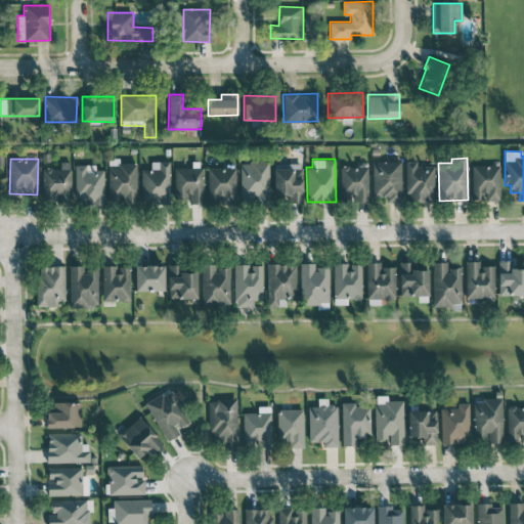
[(169,161),(151,162),(151,169),(141,169),(142,204),(170,203),(169,161)]
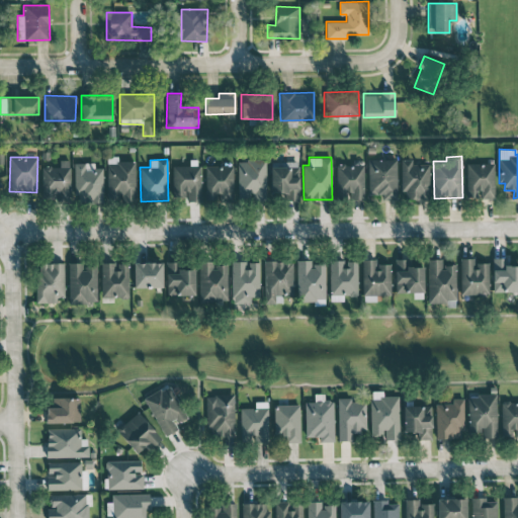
[(368,194),(381,194),(381,199),(398,199),(396,159),(367,160),(368,194)]
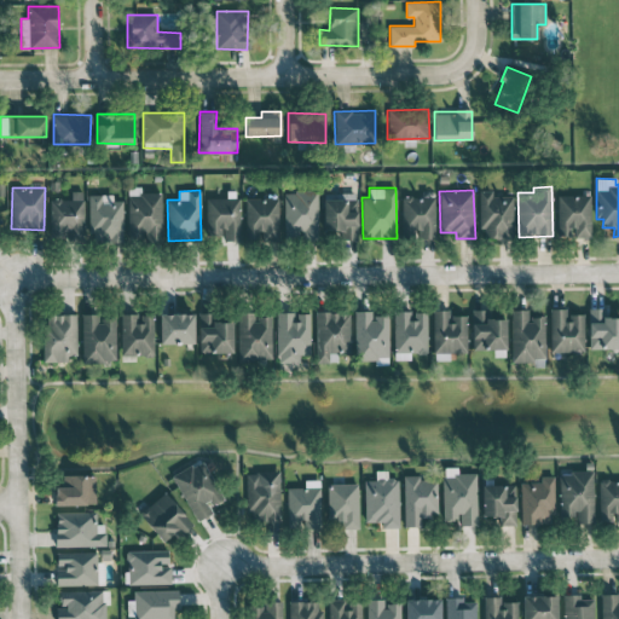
[(513,237),(513,196),(492,196),(492,190),(479,190),(479,237),(513,237)]
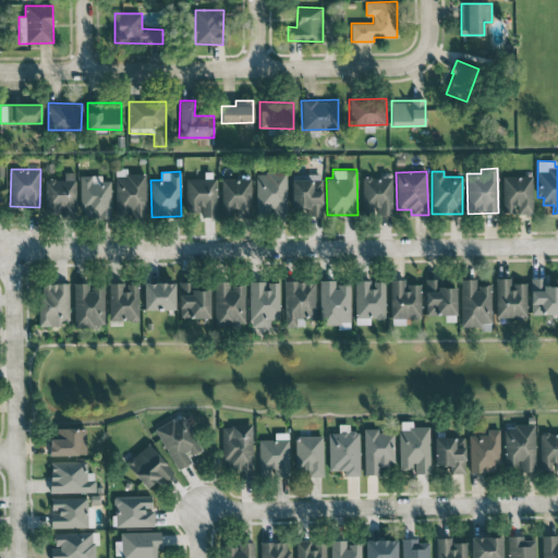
[(64,172),(64,180),(46,180),(45,211),(61,211),(61,218),(74,218),(75,172),(64,172)]
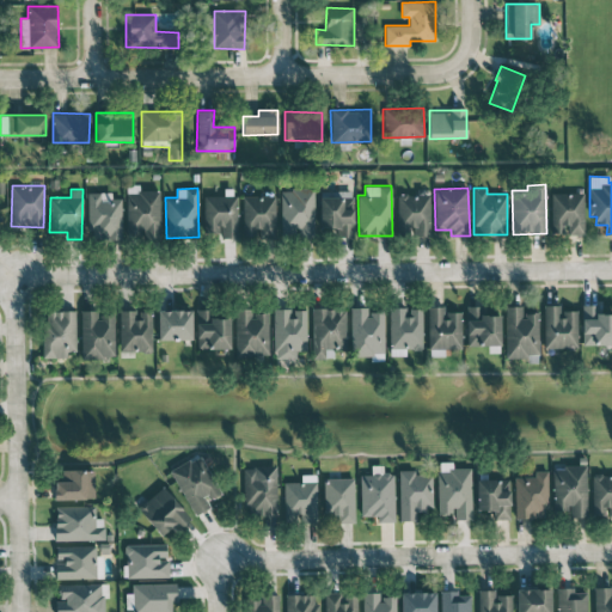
[(316,237),(313,189),(280,189),(281,238),(316,237)]
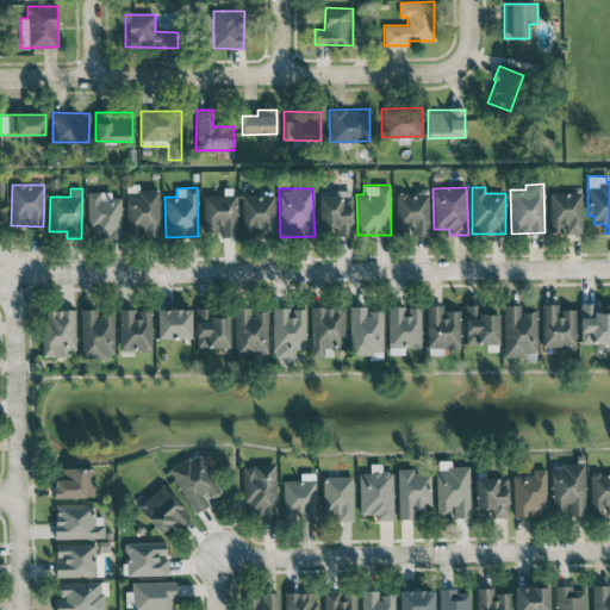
[(352,237),(352,191),(318,191),(318,237),(352,237)]
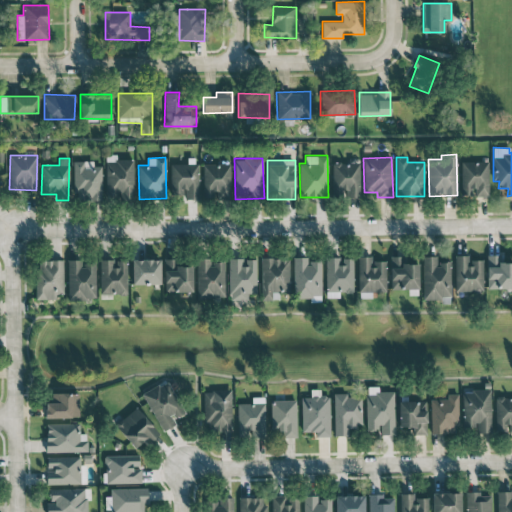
[(73,161),(74,200),(102,199),(101,165),(93,166),(93,161),(73,161)]
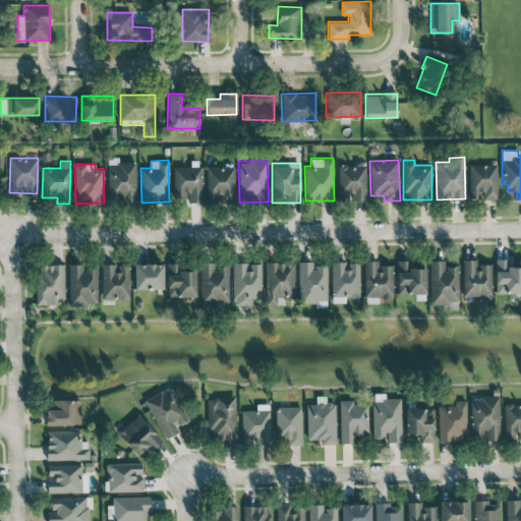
[(470,199),(498,198),(497,164),(469,164),(470,199)]
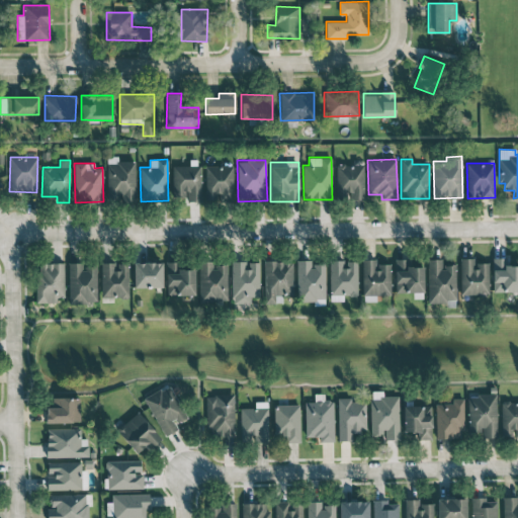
[(364,199),(363,164),(336,165),(337,200),(364,199)]
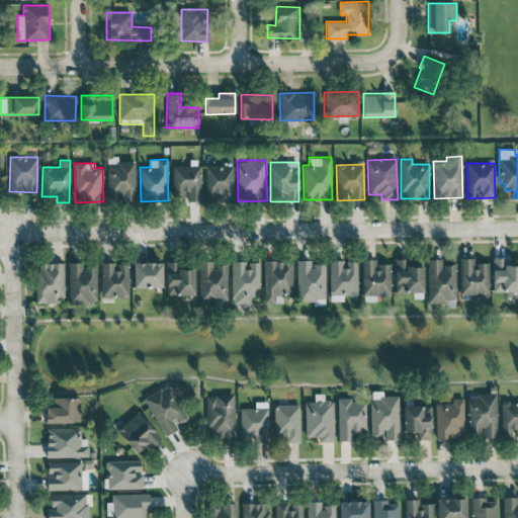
[(200,166),(172,165),(172,199),(200,199),(200,166)]
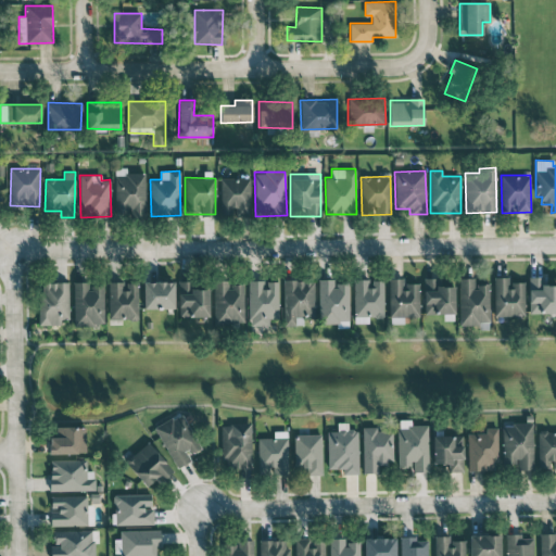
[(220,215),(250,215),(250,178),(220,178),(220,215)]
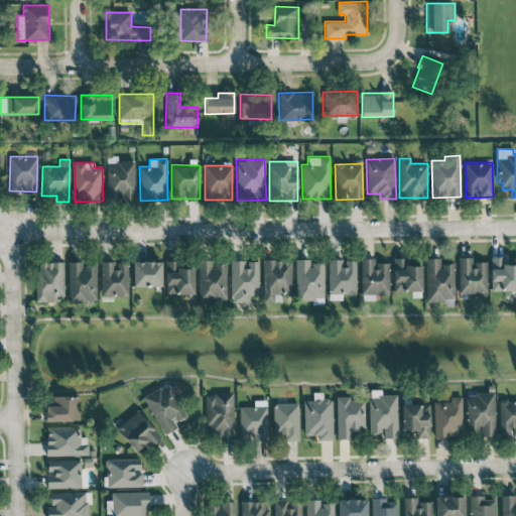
[(486,261),(472,261),(472,257),(458,257),(459,293),(487,293),(486,261)]
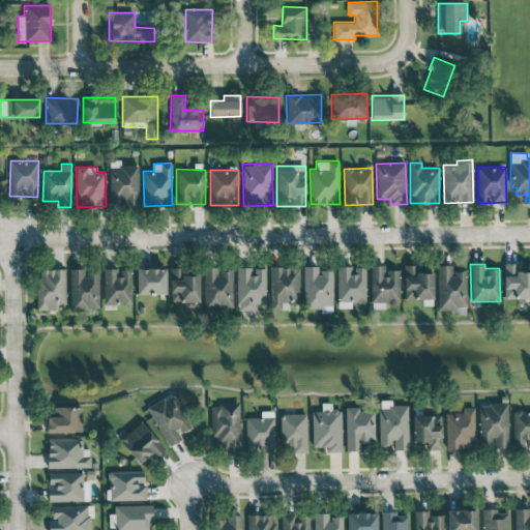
[(529,271),(517,271),(517,264),(504,264),(504,298),(529,297),(529,271)]
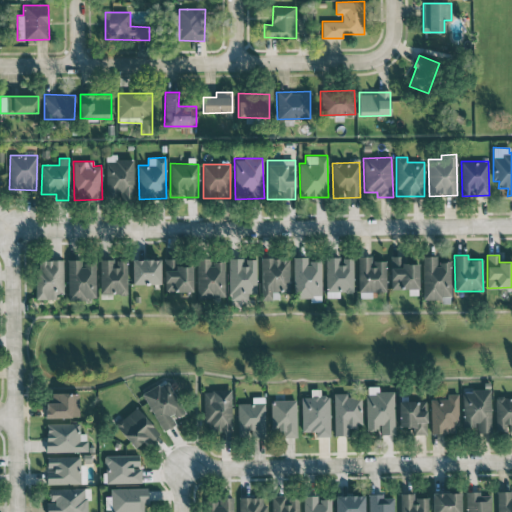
[(371,256),(358,256),(358,298),(372,297),(372,291),(386,291),(386,261),(371,261),(371,256)]
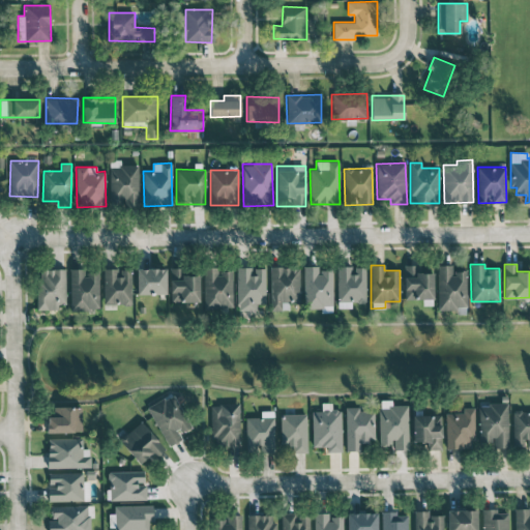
[(405,299),(434,298),(433,272),(417,272),(417,265),(404,265),(405,299)]
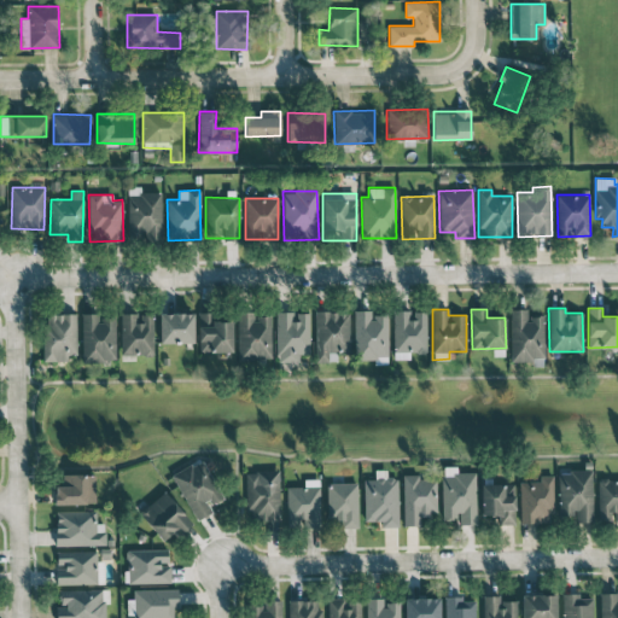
[(509,309),(511,360),(544,360),(543,315),(526,315),(526,309),(509,309)]
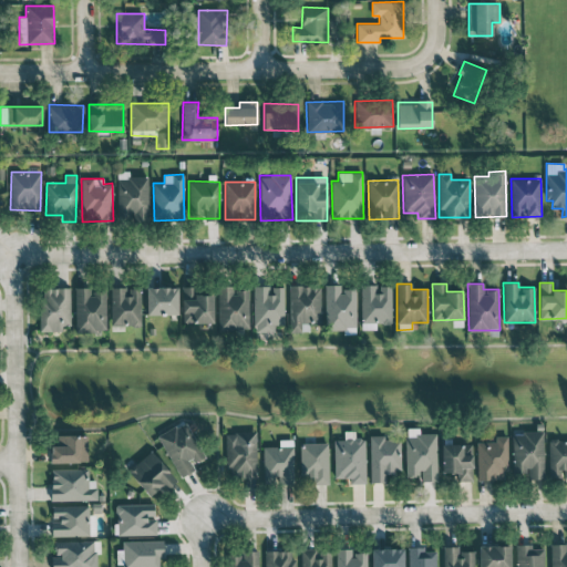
[(341,285),(326,285),(327,330),(343,330),(344,334),(357,334),(356,288),(341,288),(341,285)]
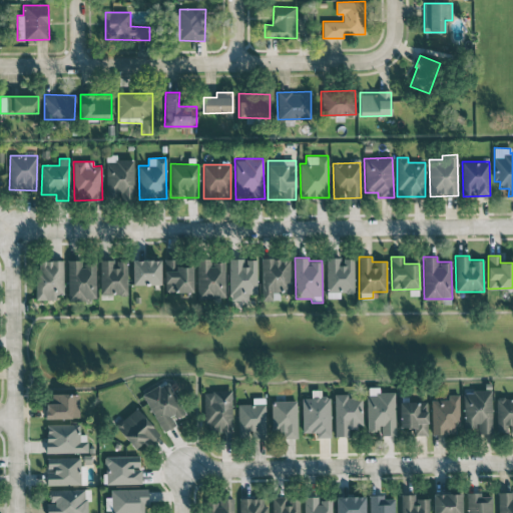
[(353,258),(326,259),(327,299),(340,298),(340,293),(354,293),(353,258)]
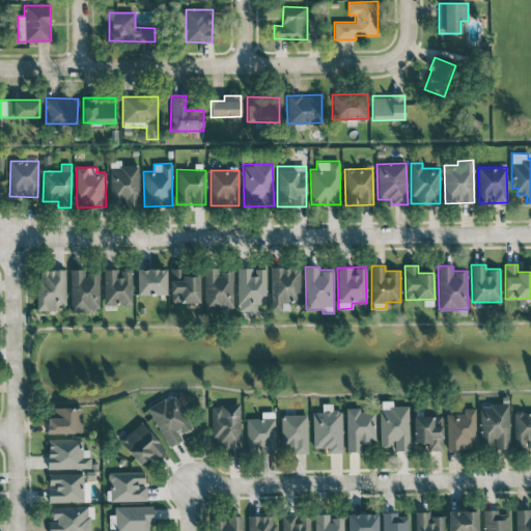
[(219,271),(219,268),(203,268),(204,311),(233,311),(232,271),(219,271)]
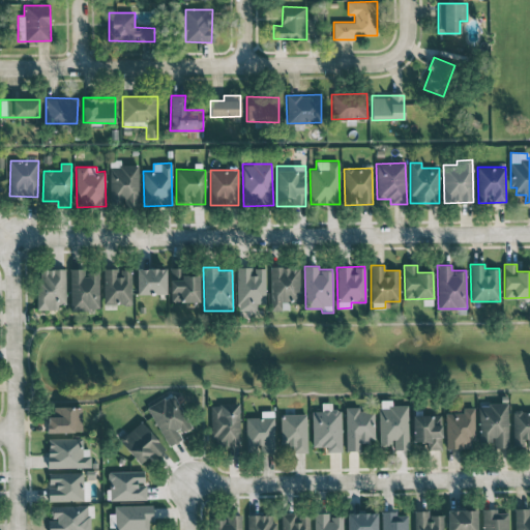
[(265,267),(237,268),(237,311),(256,311),(256,303),(265,303),(265,267)]
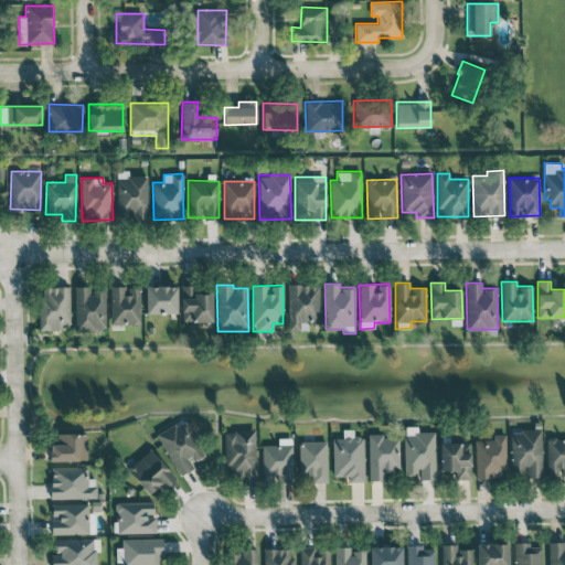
[(289,331),(308,330),(308,322),(319,322),(319,285),(288,285),(289,331)]
